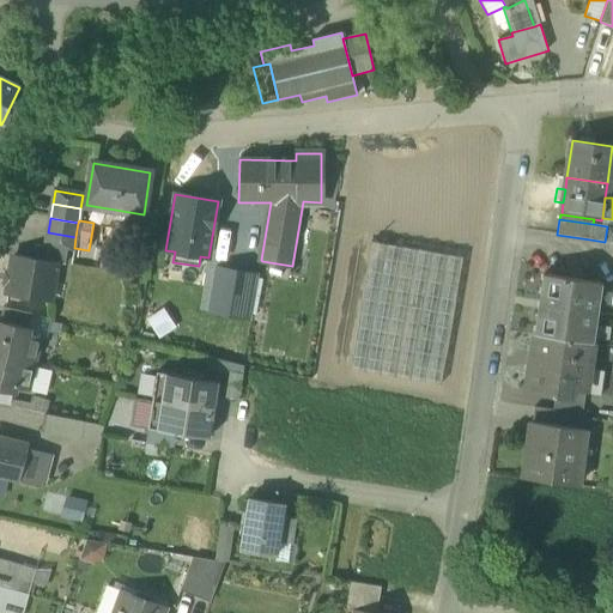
[(74,248),(76,237),(48,232),(46,247),(68,250),(74,252),(74,248)]
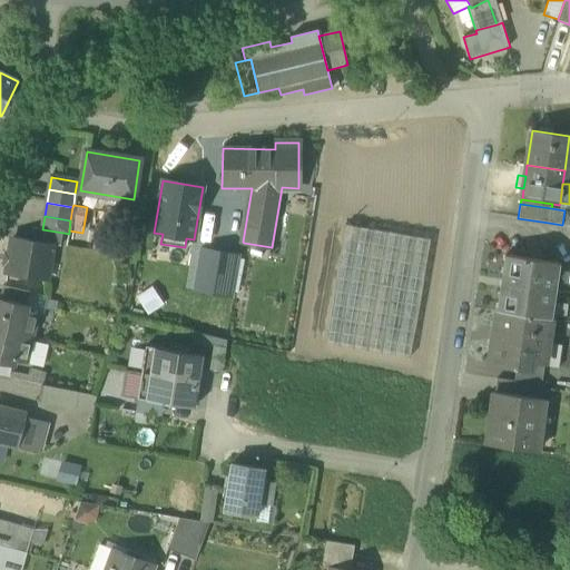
[(325,343),(411,357),(431,241),(346,226),(325,343)]
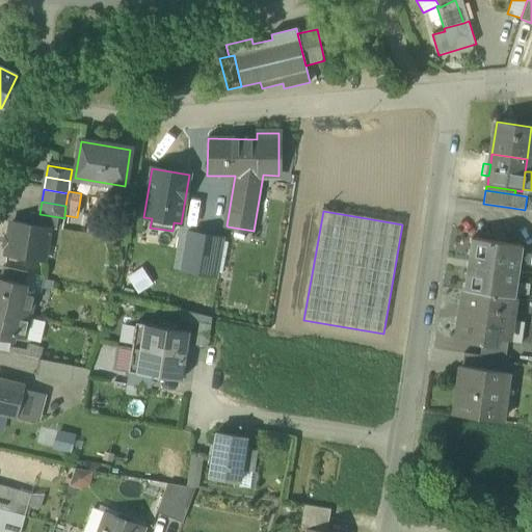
[(57,230),(59,217),(40,214),(30,213),(28,225),(49,229),(57,230)]
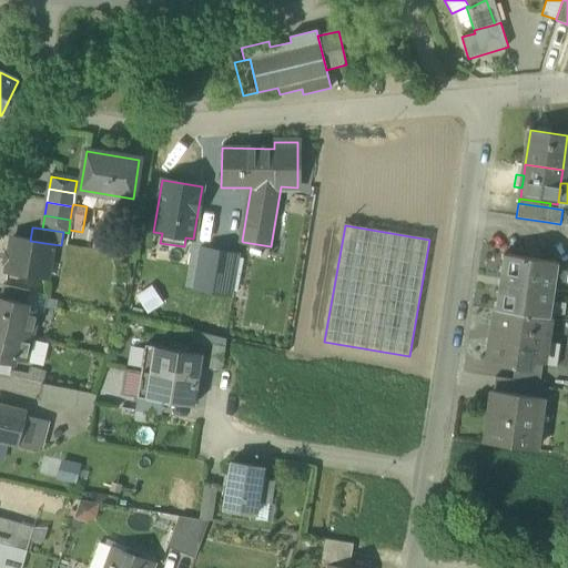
[(7,273),(47,280),(48,275),(51,251),(52,244),(30,241),(13,237),(7,273)]
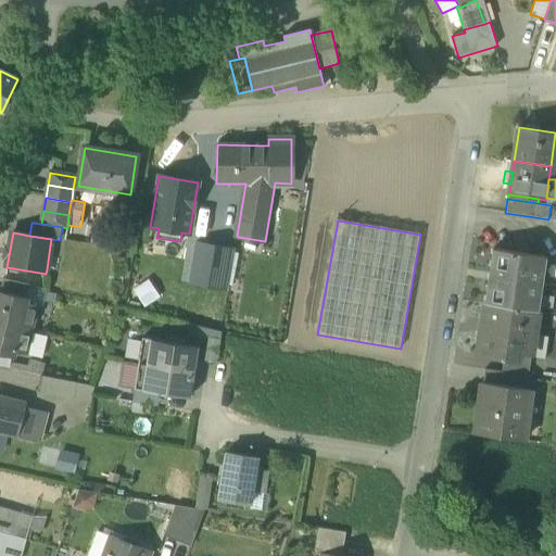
[(234,250),(196,243),(188,281),(227,288),(234,250)]
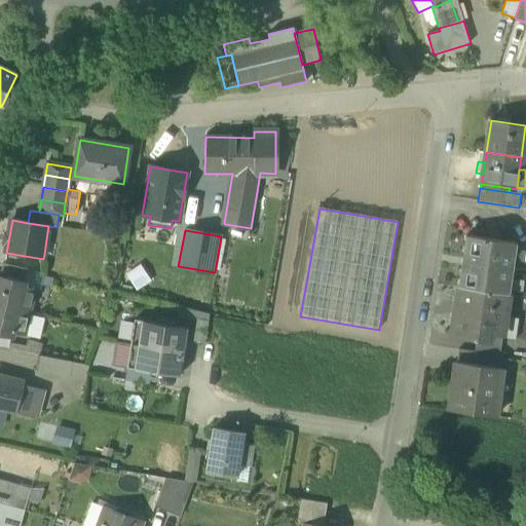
[(60,234),(47,232),(44,255),(55,257),(60,234)]
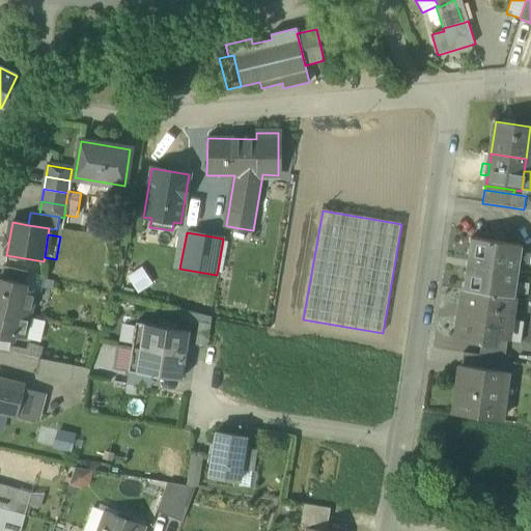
[(470,238),(463,289),(513,297),(521,246),(521,245),(470,238)]
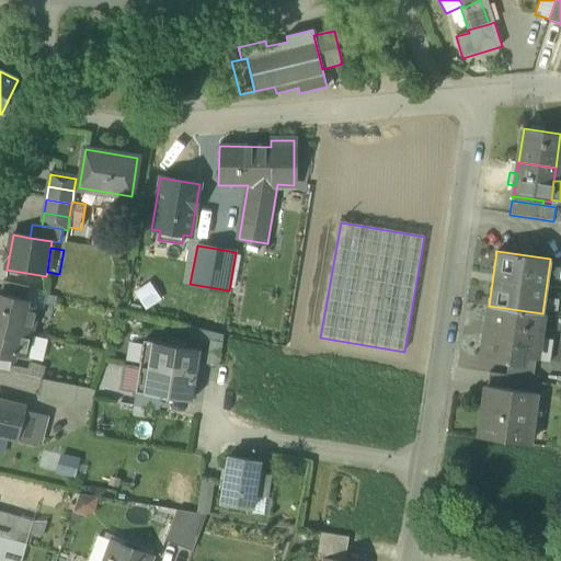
[(0,294),(26,301),(30,288),(2,282),(0,294)]
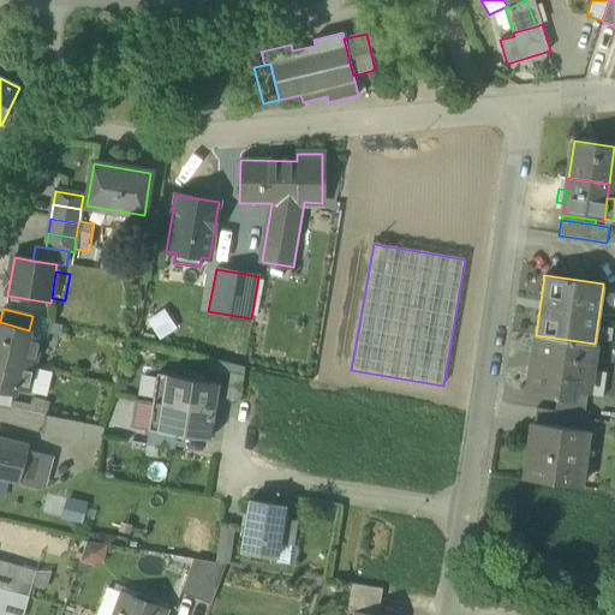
[(161,312),(149,321),(160,338),(172,329),(161,312)]
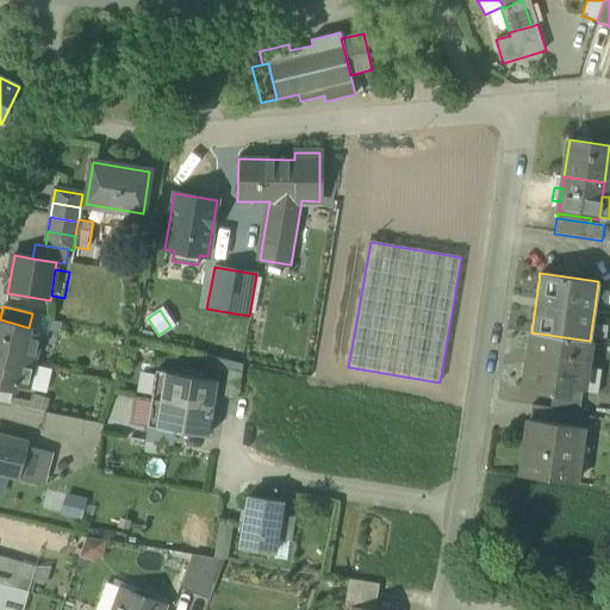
[(27,332),(39,335),(47,337),(51,318),(32,313),(29,328),(27,332)]
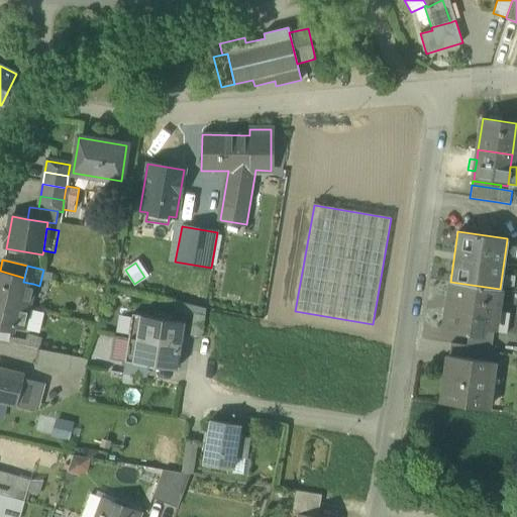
[(0,300),(28,307),(33,284),(23,282),(24,278),(0,271),(0,300)]
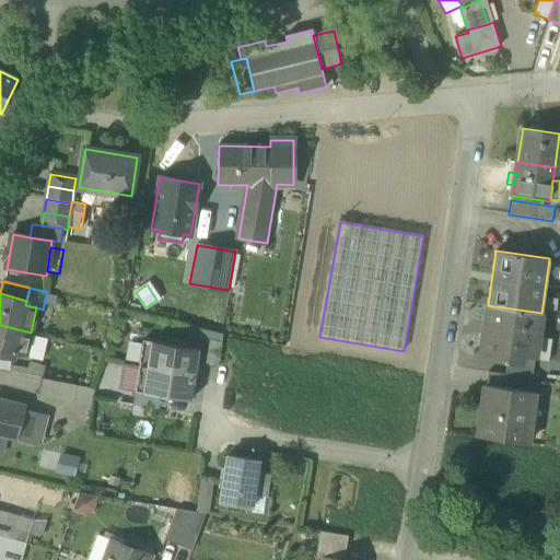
[(538,337),(541,313),(488,305),(480,357),(508,360),(509,361),(510,352),(536,356),(538,337)]
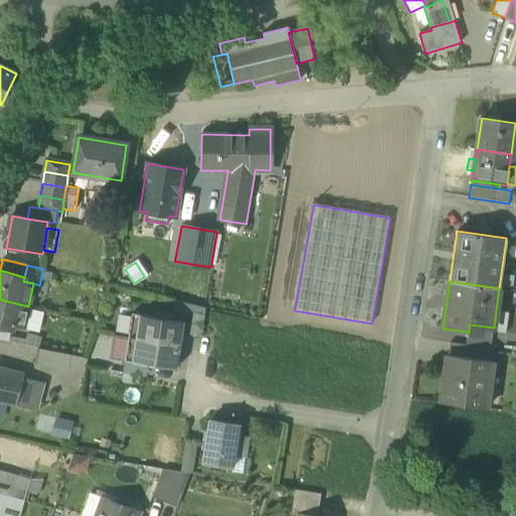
[(27,308),(28,306),(0,299),(0,329),(11,332),(12,332),(13,327),(23,329),(27,308)]
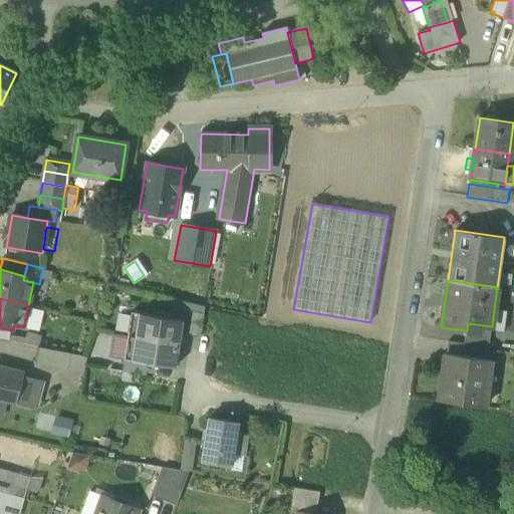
[(192,312),(203,314),(204,307),(180,301),(178,310),(192,312)]
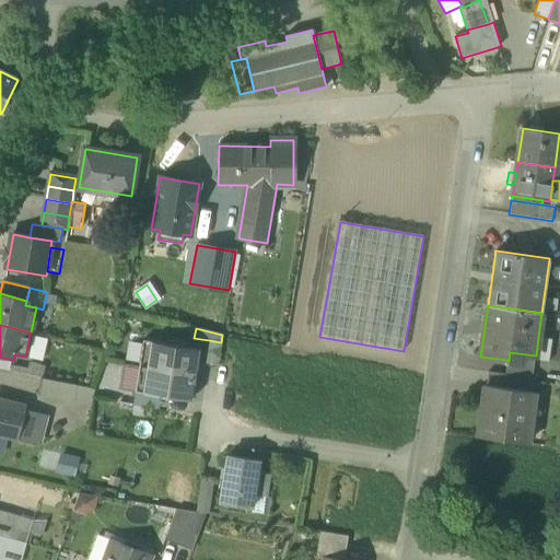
[(30,335),(25,357),(43,361),(48,339),(30,335)]
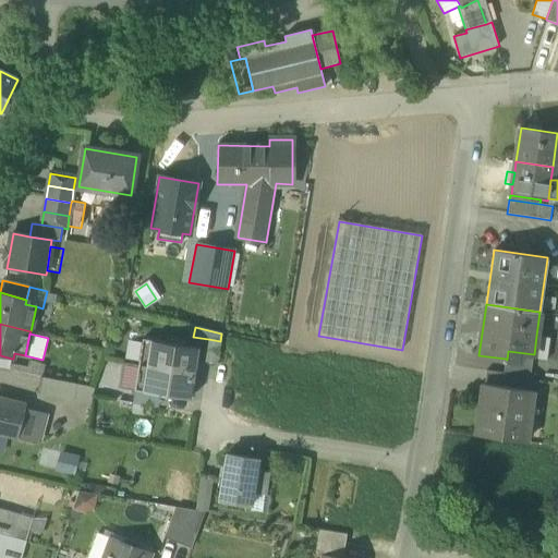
[(547,360),(550,338),(536,336),(534,354),(533,358),(547,360)]
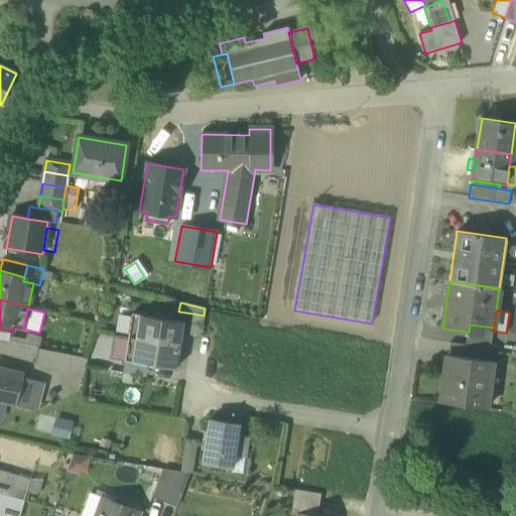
[(131,313),(128,337),(179,345),(183,321),(170,319),(171,315),(155,312),(154,316),(131,313)]
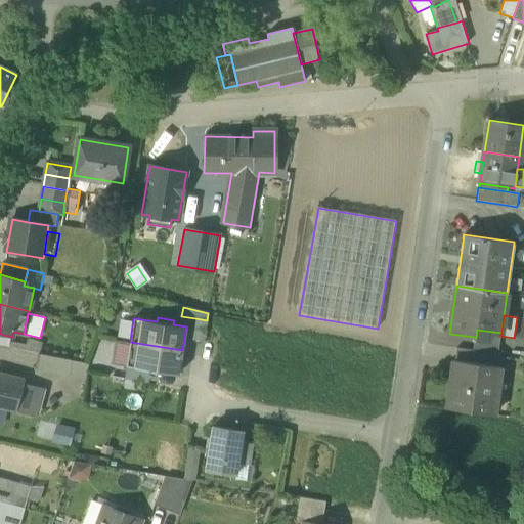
[(192,340),(204,341),(207,320),(195,318),(192,340)]
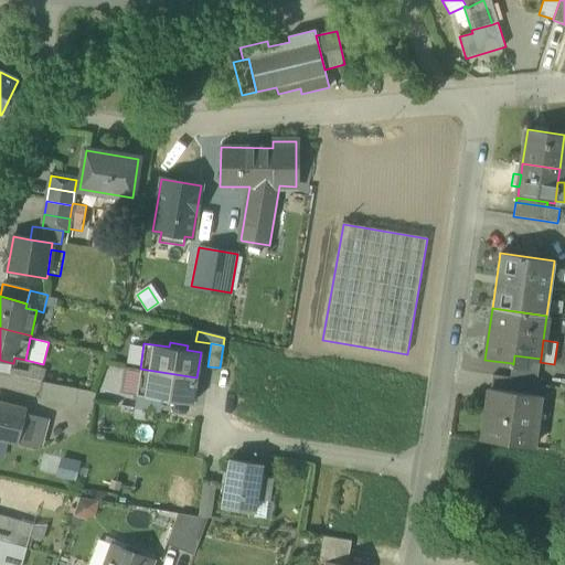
[(512,363),(510,377),(528,380),(537,382),(540,362),(541,359),(514,355),(513,364),(512,363)]
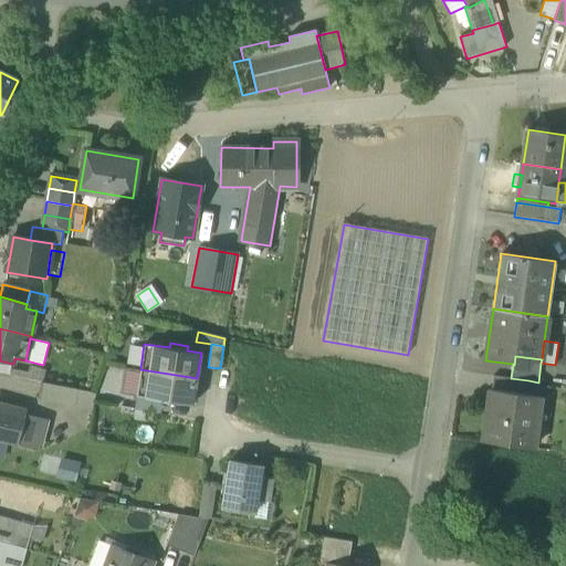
[(0,374),(10,376),(11,369),(12,364),(0,360),(0,374)]
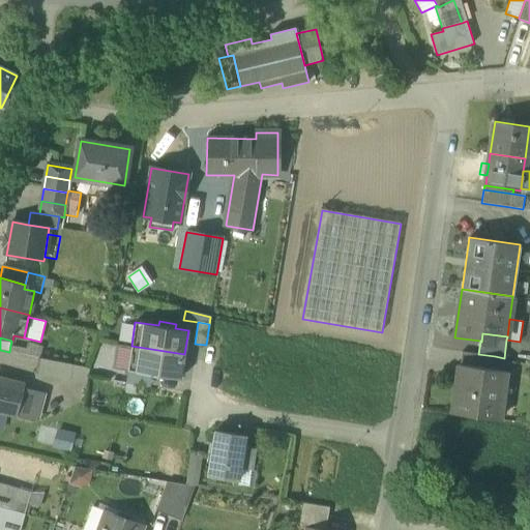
[(26,348),(10,346),(9,352),(39,358),(41,359),(43,347),(27,344),(26,348)]
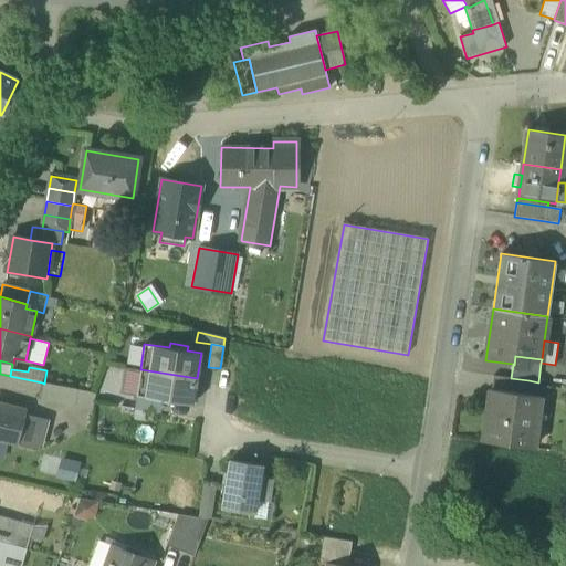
[(136,396),(140,369),(125,367),(121,394),(136,396)]
